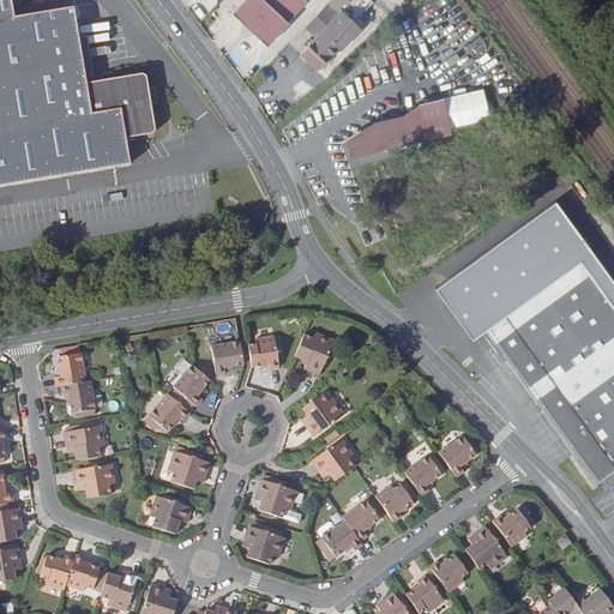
[(7,0),(0,0),(0,184),(127,162),(122,137),(149,132),(152,127),(148,101),(145,85),(143,74),(139,71),(84,80),(71,6),(11,16),(7,0)]
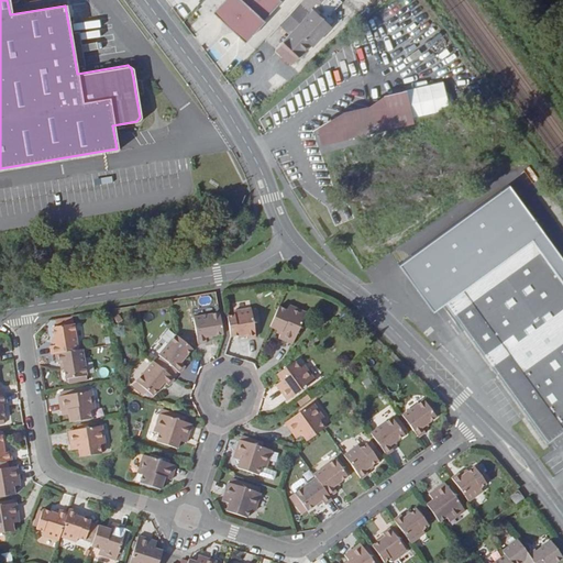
[(279,4),(275,0),(227,0),(213,15),(243,43),(279,4)]
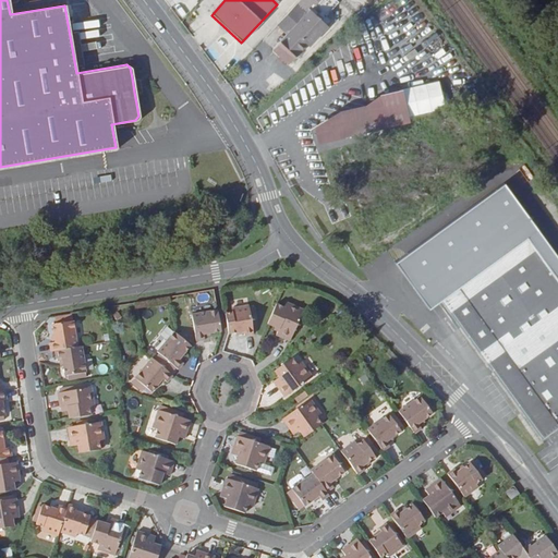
[(288,38),(307,17),(296,9),(278,29),(288,38)]
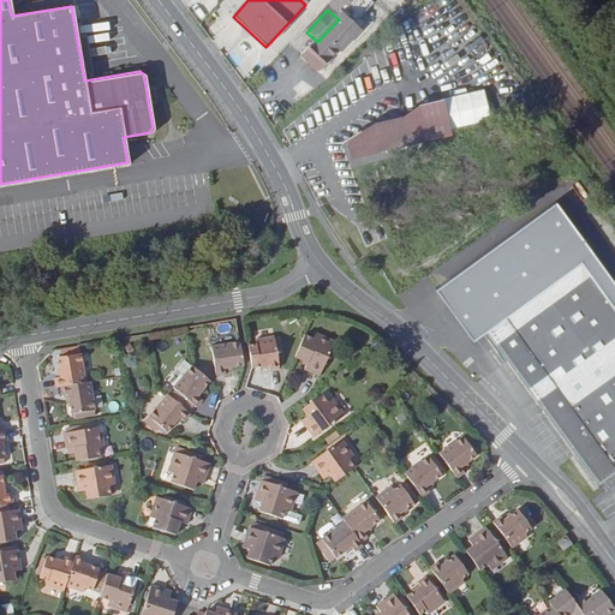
[(320,75),(339,53),(341,54),(362,31),(352,23),(342,15),(317,42),(303,59),(311,67),(320,75)]
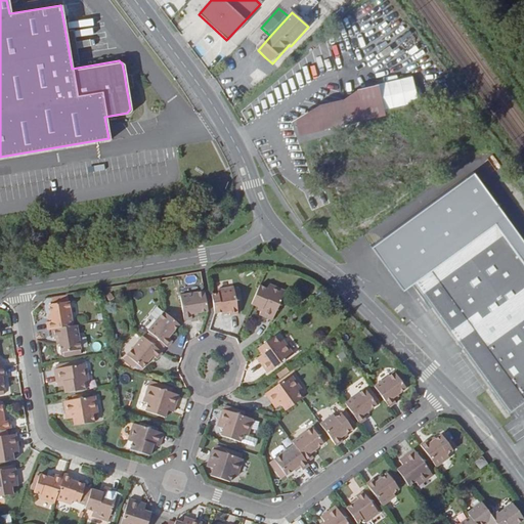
[(300,19),(308,27),(312,23),(304,15),(300,19)]
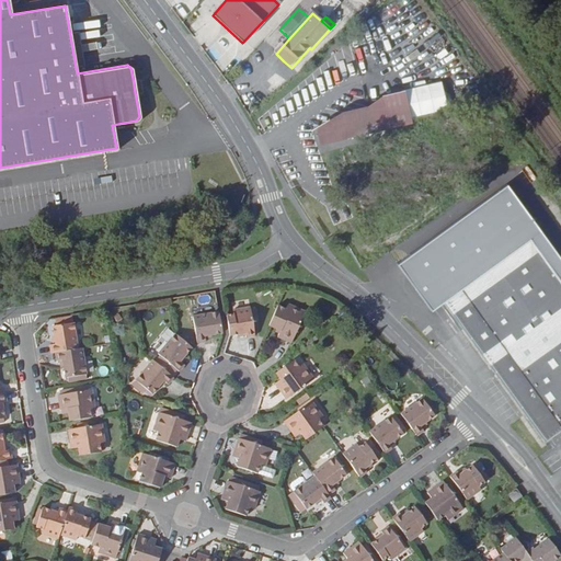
[(138,78),(133,78),(135,92),(141,91),(138,78)]
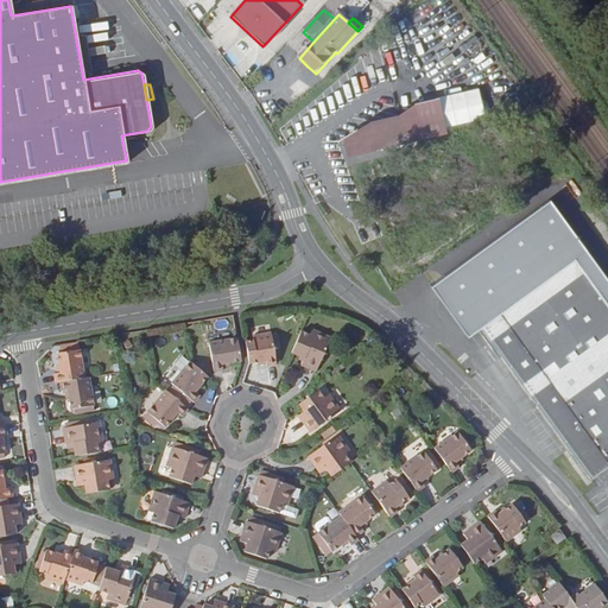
[(434,106),(413,111),(419,138),(442,133),(434,106)]
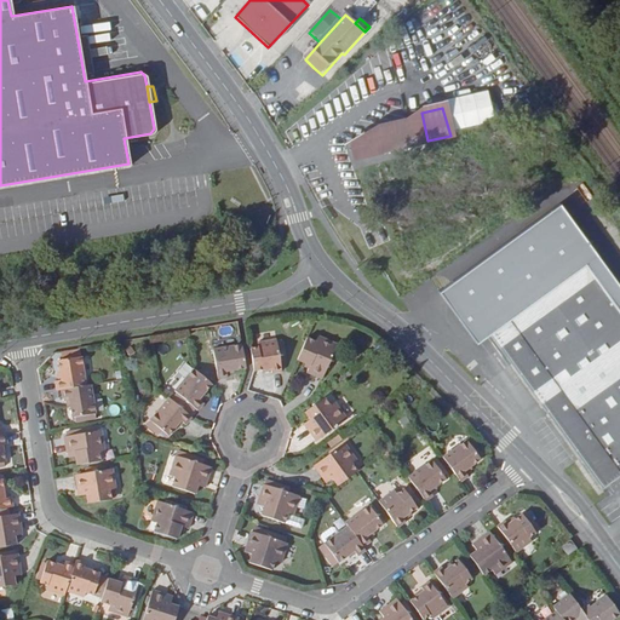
[(354,145),(356,156),(428,141),(422,113),(406,125),(378,131),(354,145)]
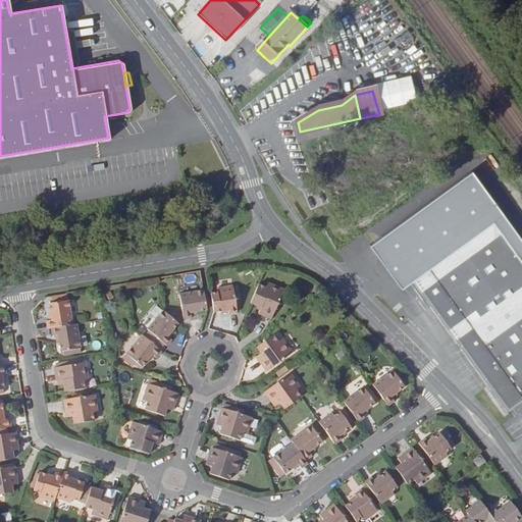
[(521,400),(521,205),(420,277),(511,408),(521,400)]
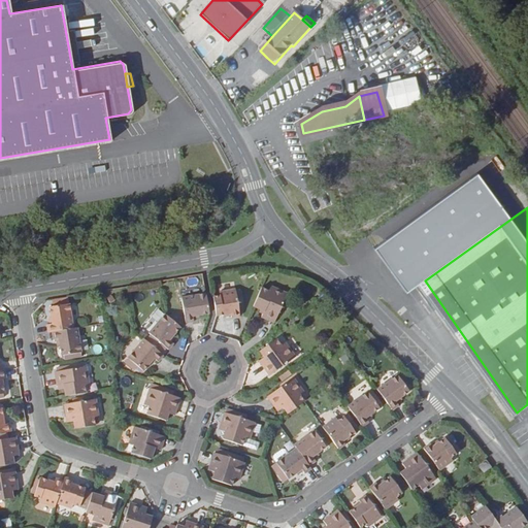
[(270,291),(263,287),(255,306),(265,310),(263,317),(275,322),(289,293),(272,286),(270,291)]
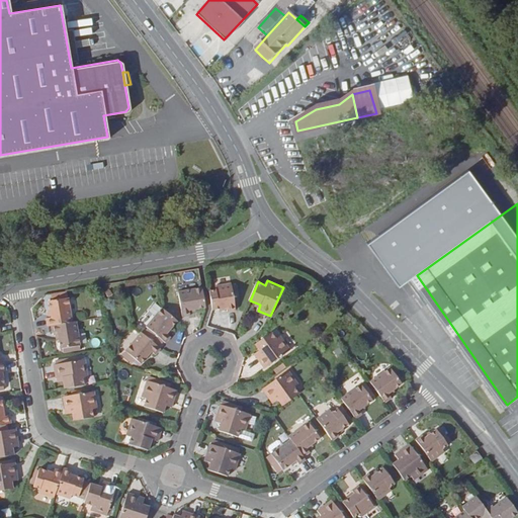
[(217,288),(209,289),(212,309),(228,306),(229,310),(236,309),(234,296),(232,284),(232,282),(216,285),(217,288)]
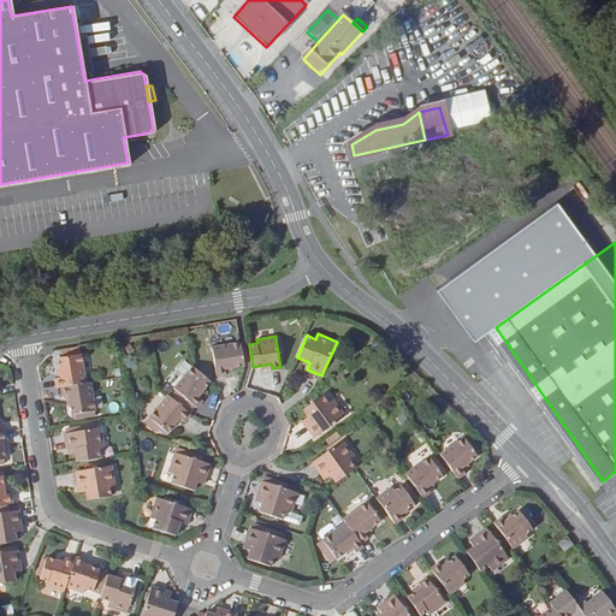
[(242,341),(229,343),(213,345),(218,375),(227,374),(226,367),(246,365),(242,341)]
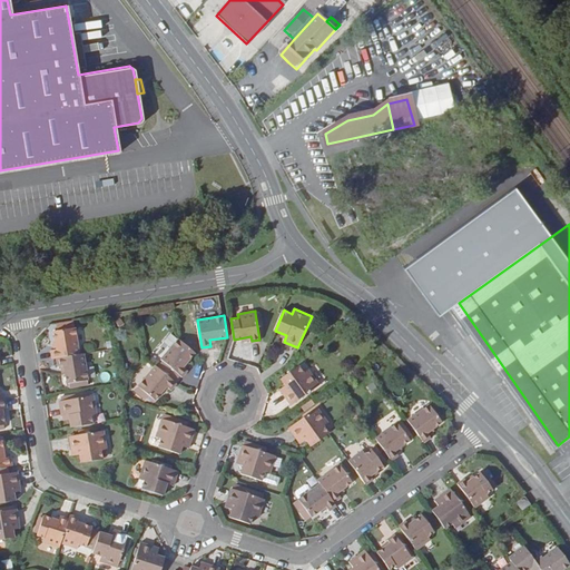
[(57,357),(80,354),(76,327),(55,331),(57,350),(51,350),(53,359),(57,357)]
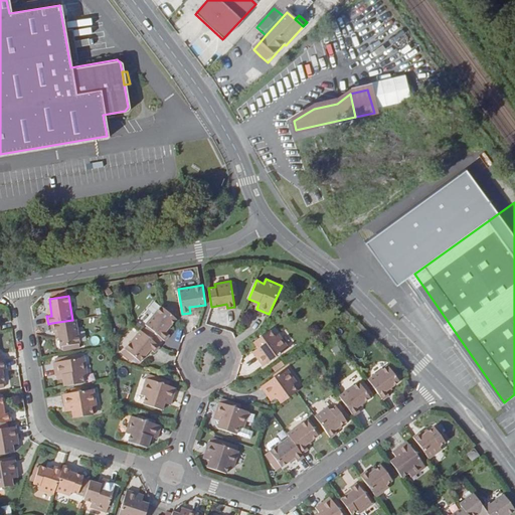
[(176,319),(161,306),(146,325),(148,326),(163,339),(164,340),(170,335),(166,331),(176,319)]
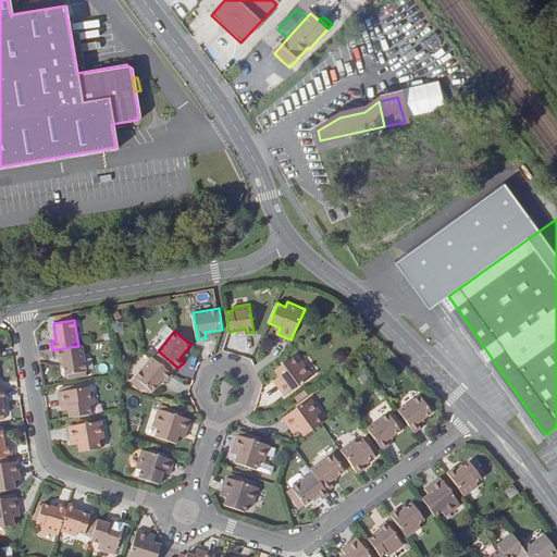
[(78,346),(56,349),(57,358),(62,358),(65,374),(86,371),(82,345),(78,346)]
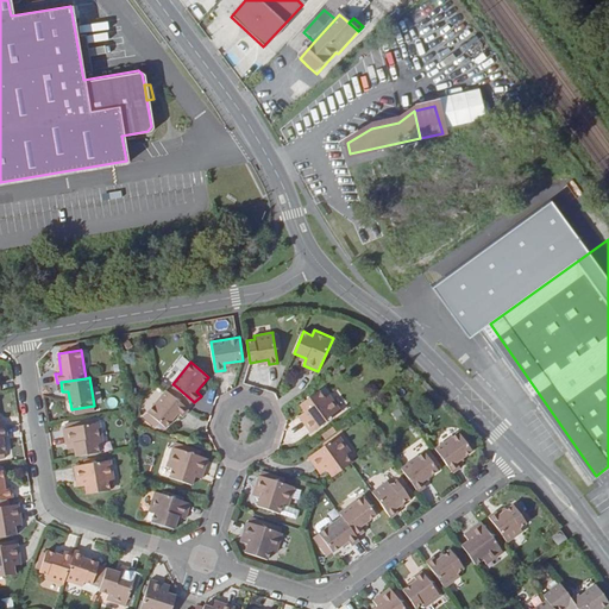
[(162,380),(158,384),(167,391),(170,387),(162,380)]
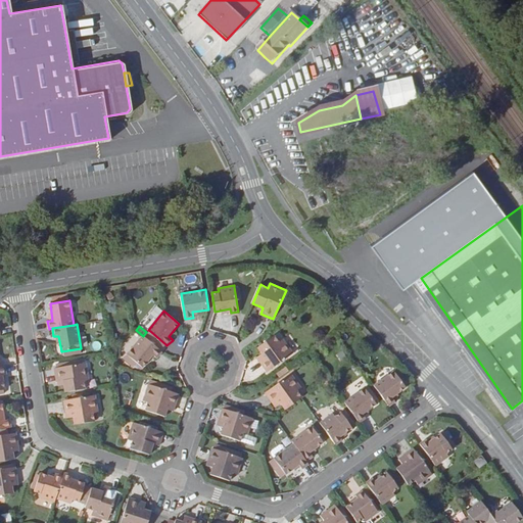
[(146,332),(143,336),(159,350),(165,344),(150,331),(148,334),(146,332)]
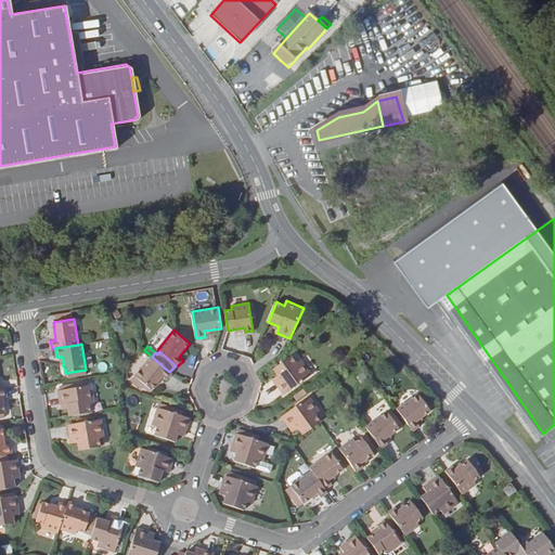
[(292,355),(274,368),(282,378),(276,382),(285,394),(312,374),(301,359),(297,362),(292,355)]
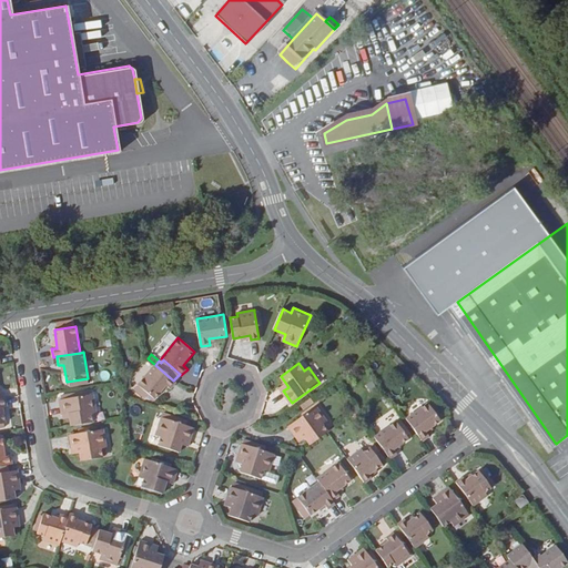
[(173,381),(155,365),(139,385),(154,399),(166,385),(171,389),(176,383),(173,381)]
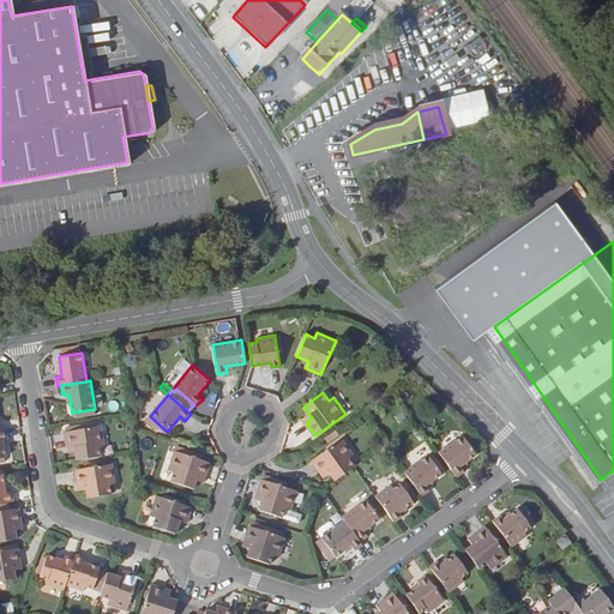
[(74,447),(77,462),(100,458),(98,447),(104,446),(101,427),(65,433),(67,449),(74,447)]
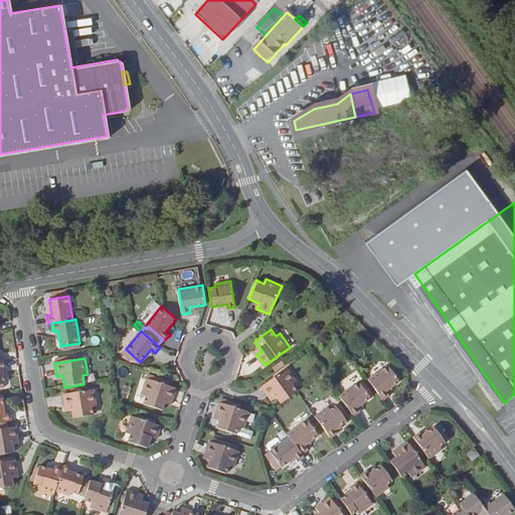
[(282,361),(274,366),(276,370),(284,364),(282,361)]
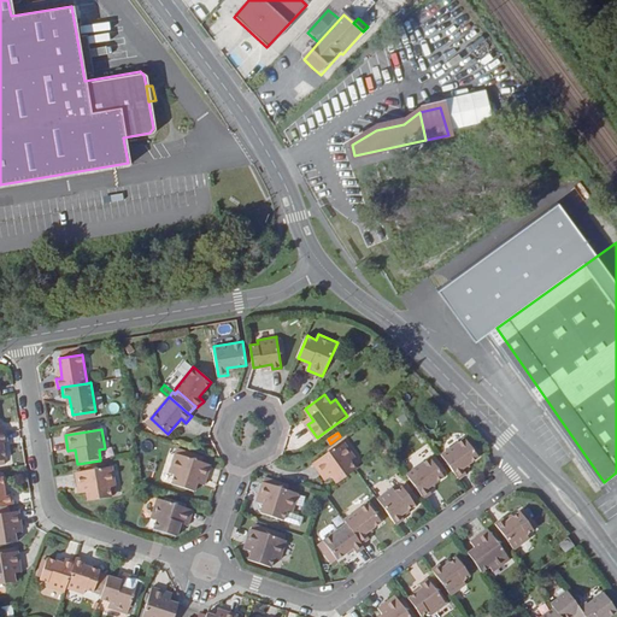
[(470,434),(444,454),(460,479),(469,472),(465,468),(481,457),(479,454),(474,447),(477,445),(470,434)]
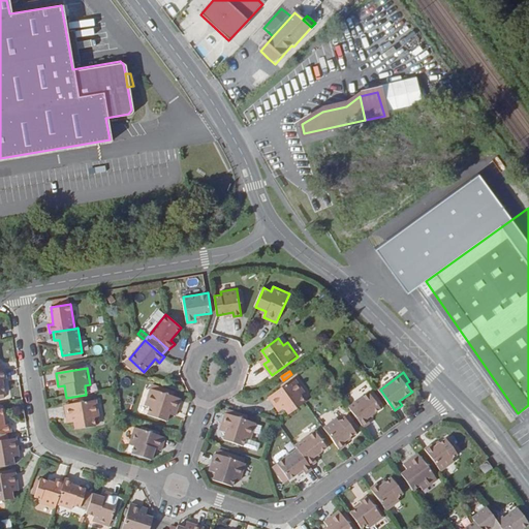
[(283,404),(290,414),(306,402),(302,395),(305,393),(296,378),(270,397),(278,408),(283,404)]
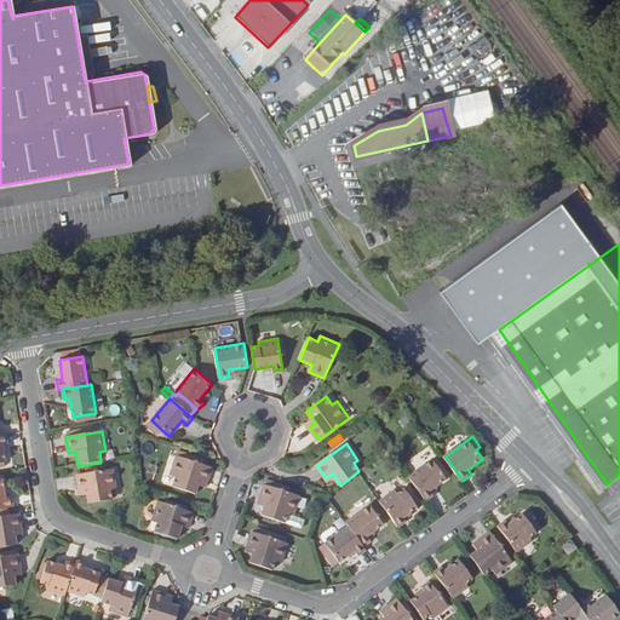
[(120,446),(121,455),(133,454),(132,445),(120,446)]
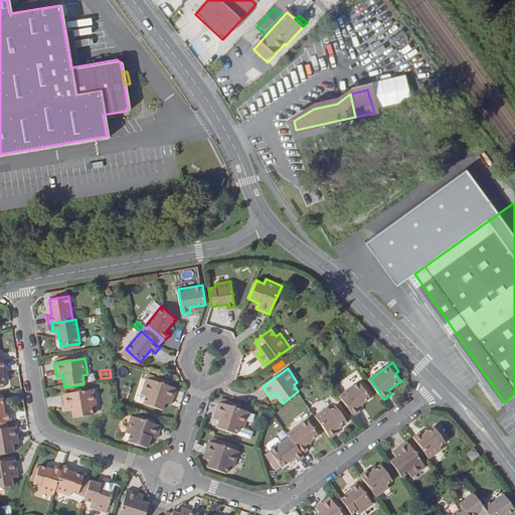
[(144,404),(163,410),(165,403),(166,400),(173,402),(177,389),(169,386),(159,383),(160,379),(154,377),(153,381),(147,379),(141,395),(146,397),(144,404)]
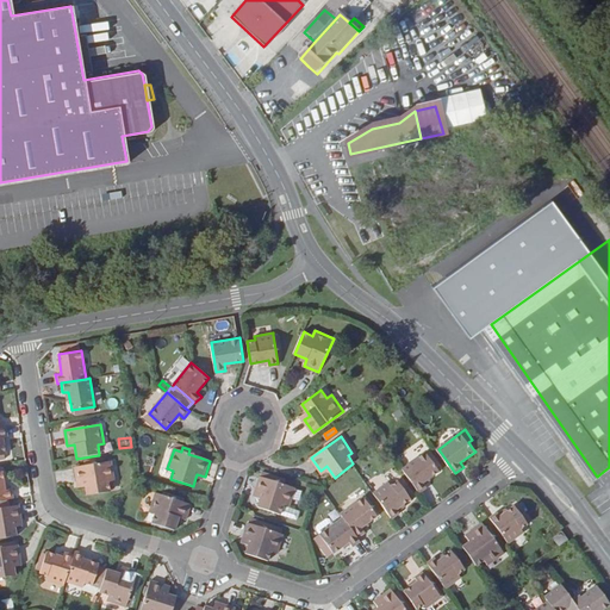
[(403,468),(421,493),(429,487),(425,483),(441,471),(439,468),(434,461),(437,459),(430,449),(403,468)]
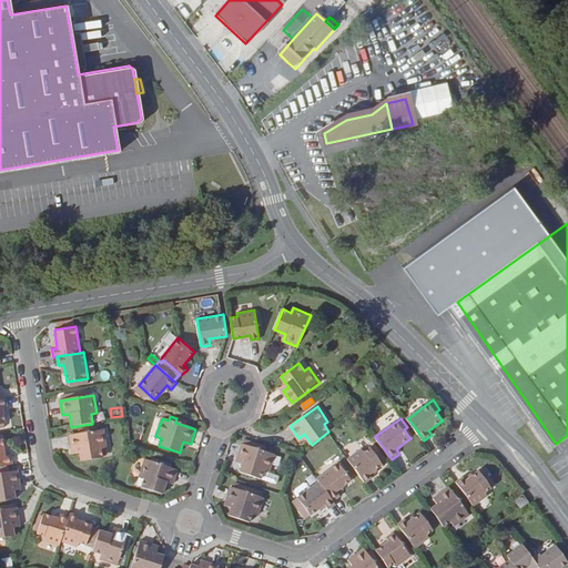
[(103,429),(70,436),(72,450),(79,449),(81,462),(102,458),(101,449),(107,448),(103,429)]
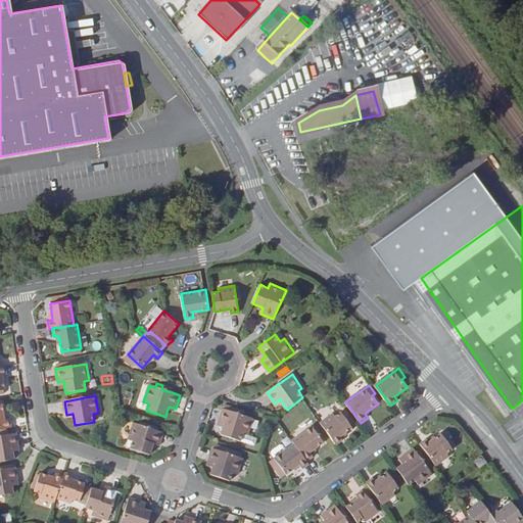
[(0,405),(0,430),(11,428),(10,420),(5,421),(2,405),(0,405)]
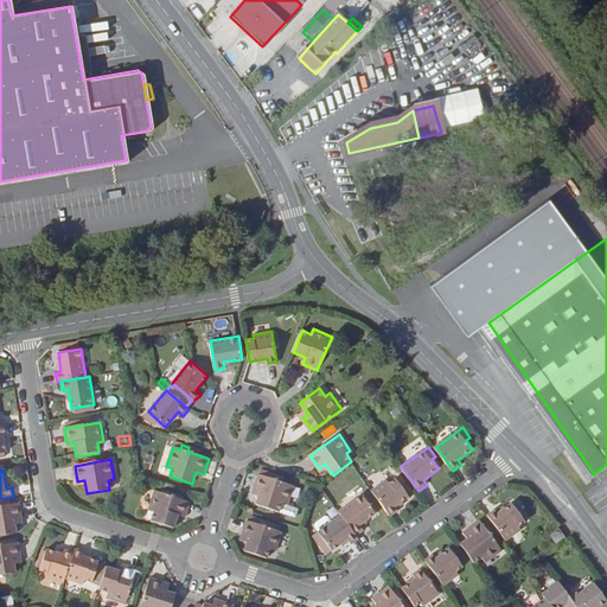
[(388,480),(372,491),(391,517),(400,511),(396,506),(410,497),(408,493),(404,487),(407,485),(401,475),(390,484),(388,480)]
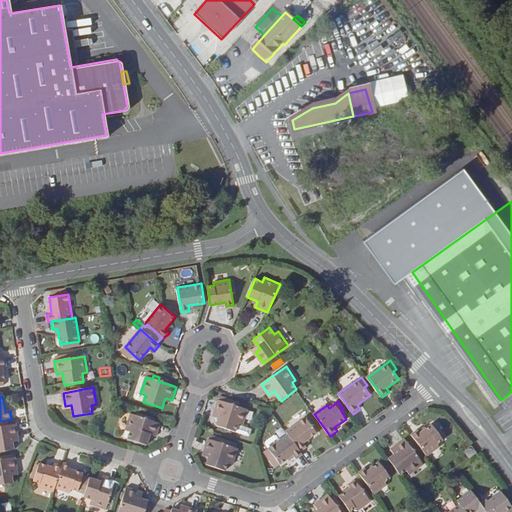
[(217,406),(242,415),(243,411),(218,403),(217,406)]
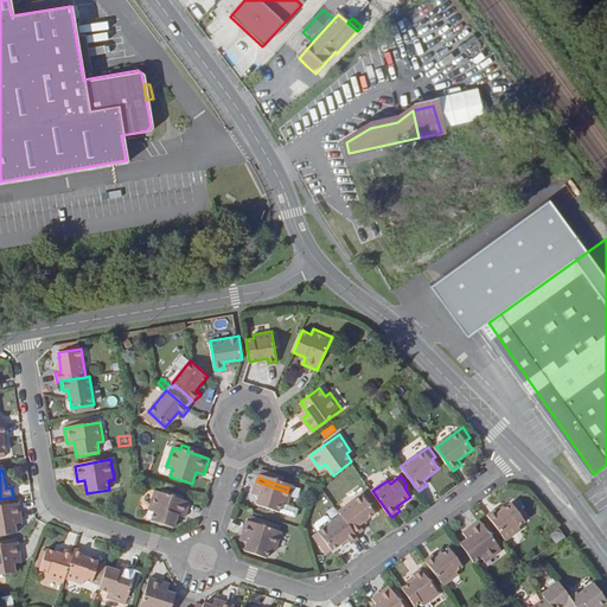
[(259,500),(254,513),(278,521),(280,511),(286,513),(292,493),(287,492),(257,481),(251,498),(259,500)]
